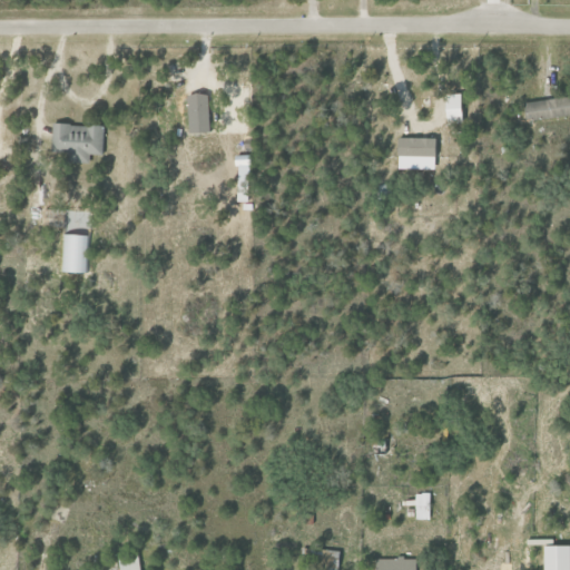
[(185,94),(186,133),(207,131),(206,94),(185,94)]
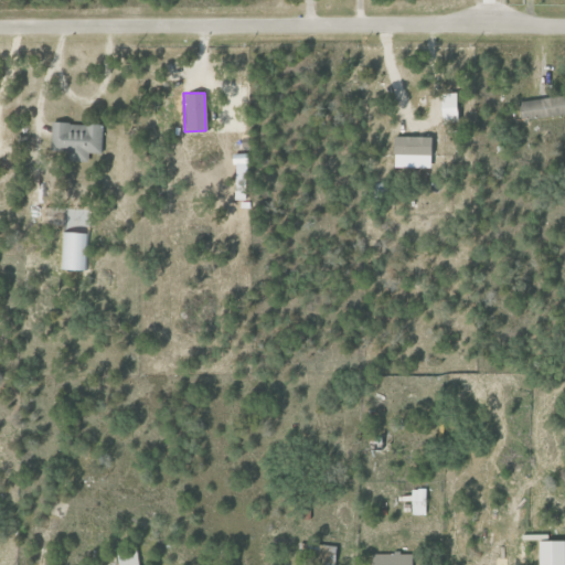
[(440,123),(456,121),(455,93),(439,93),(440,123)]
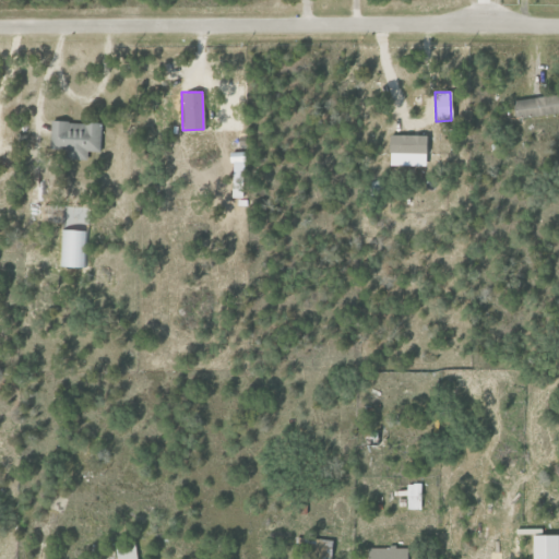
[(558,93),(513,100),(516,119),(558,111),(558,93)]
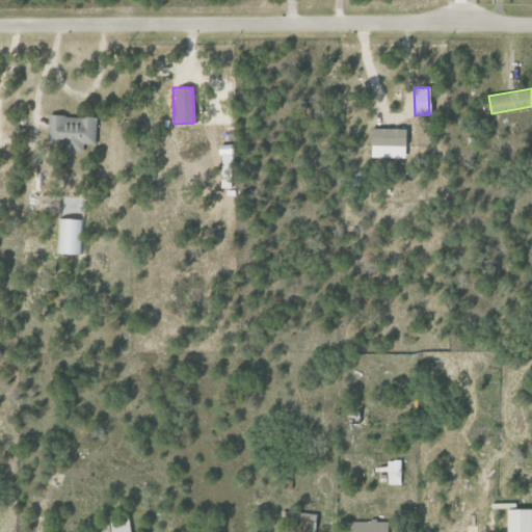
[(96,116),(76,115),(76,125),(72,124),(73,115),(47,115),(47,141),(63,142),(63,152),(81,152),(81,143),(95,143),(96,116)]
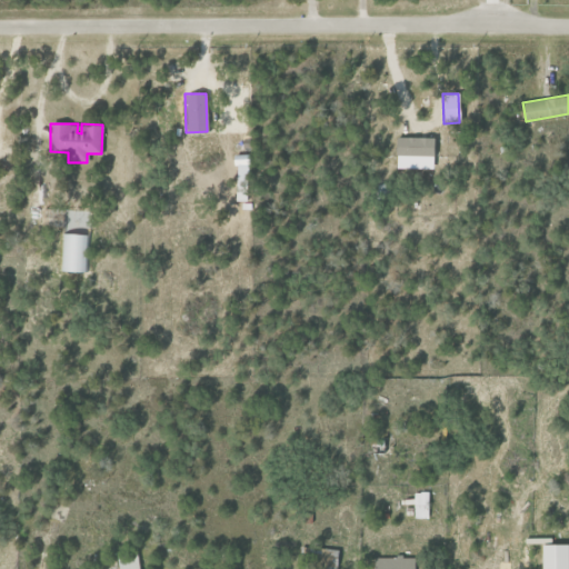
[(433,157),(433,138),(396,137),(395,156),(433,157)]
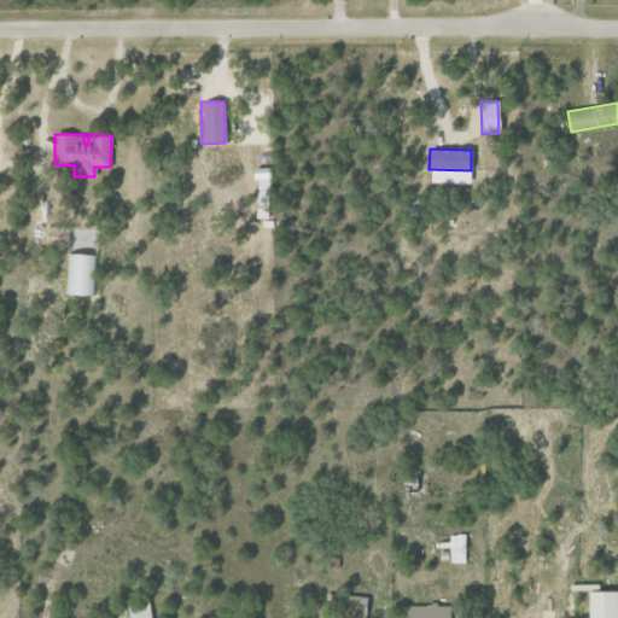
[(464,563),(464,535),(448,534),(448,542),(437,542),(437,548),(449,548),(449,563),(464,563)]
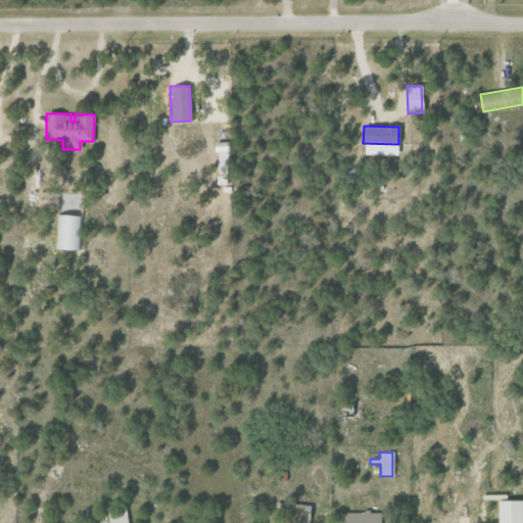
[(496,522),(520,522),(521,500),(496,501),(496,522)]
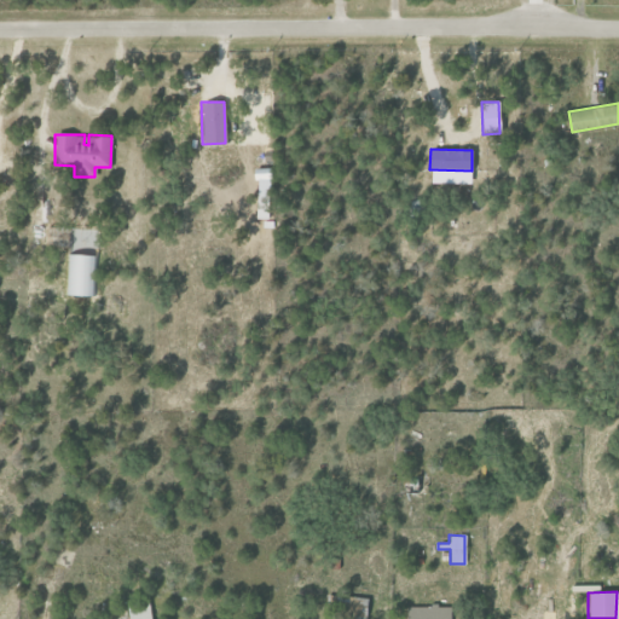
[(128,602),(128,618),(150,618),(150,602),(128,602)]
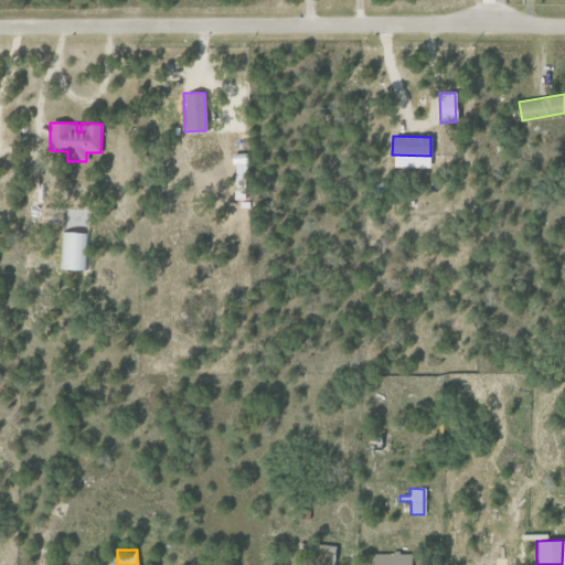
[(371,554),(371,564),(411,564),(411,553),(371,554)]
